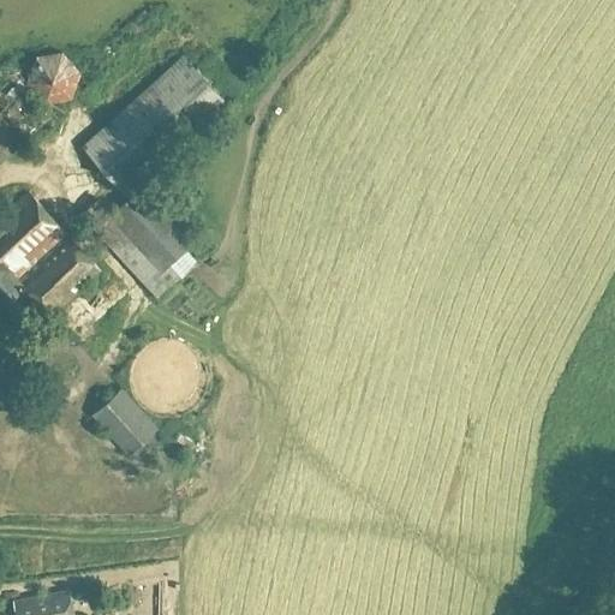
[(61,49),(34,53),(27,81),(48,105),(71,99),(82,71),(61,49)]
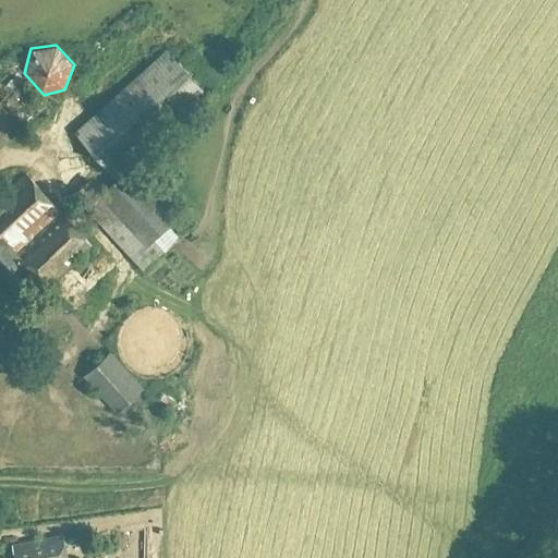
[(182,214),(137,164),(211,97),(167,47),(73,132),(116,178),(104,190),(92,177),(73,193),(143,269),(180,235),(169,225),(182,214)]
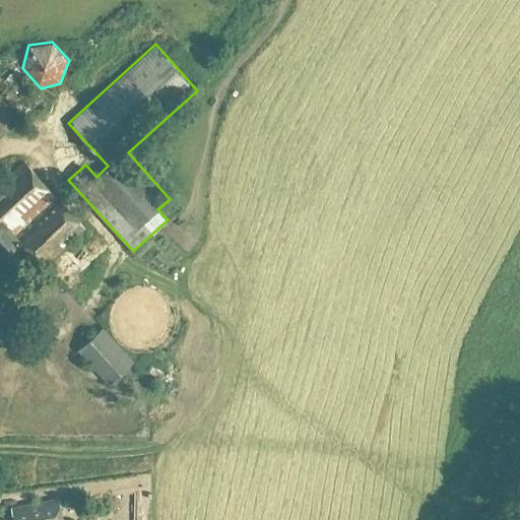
[(0,133),(16,121),(0,99),(0,133)]
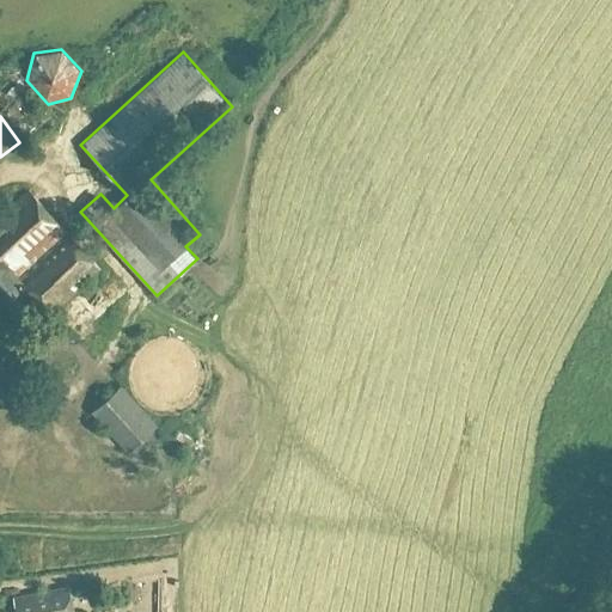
[(2,215),(0,213),(0,283),(34,251),(43,262),(71,237),(30,190),(2,215)]
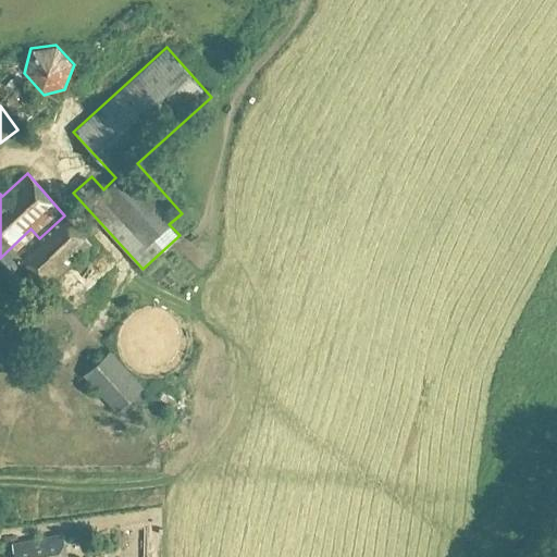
[(31,229),(0,258),(0,269),(9,279),(27,262),(47,285),(91,245),(64,215),(39,238),(31,229)]
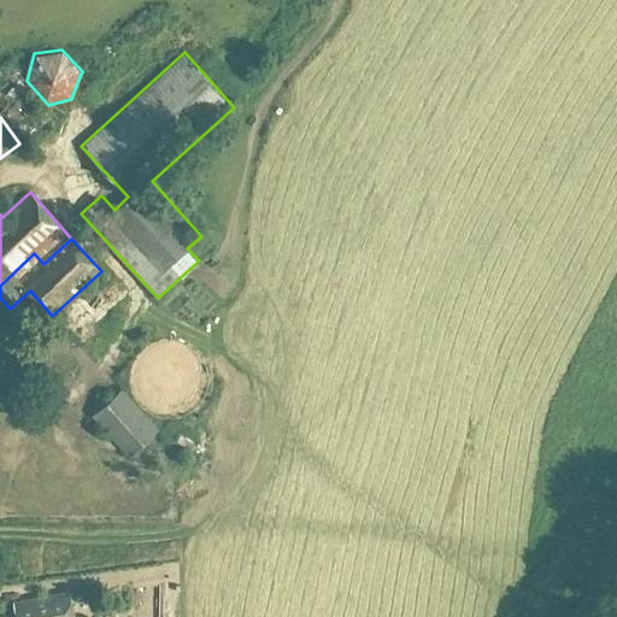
[(25,366),(18,370),(24,381),(30,377),(25,366)]
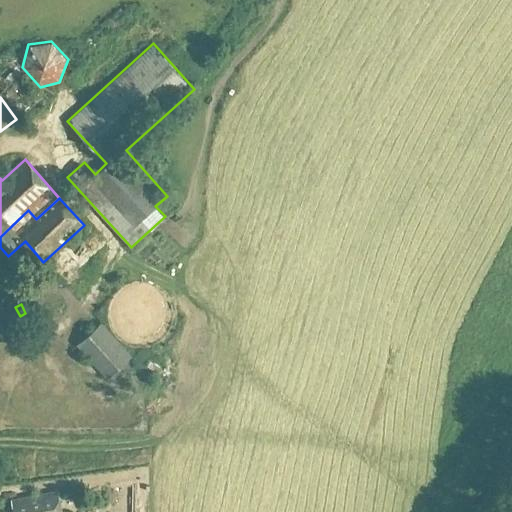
[(102,321),(76,344),(107,378),(132,355),(102,321)]
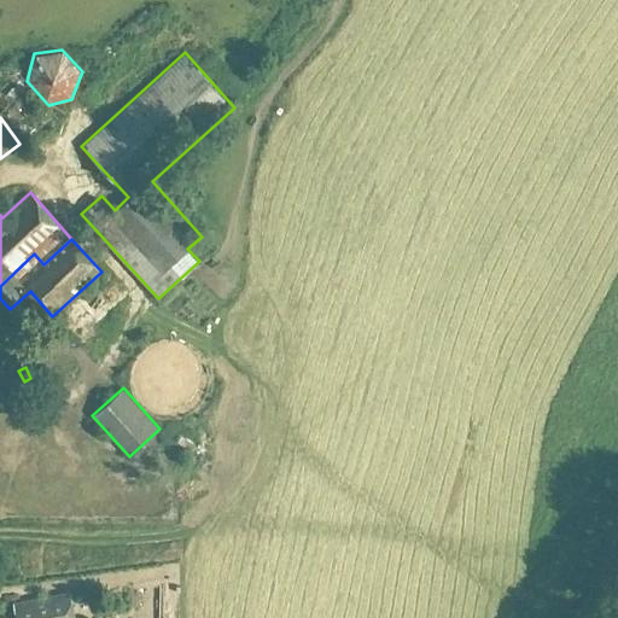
[(70,617),(66,593),(10,604),(11,617),(70,617)]
